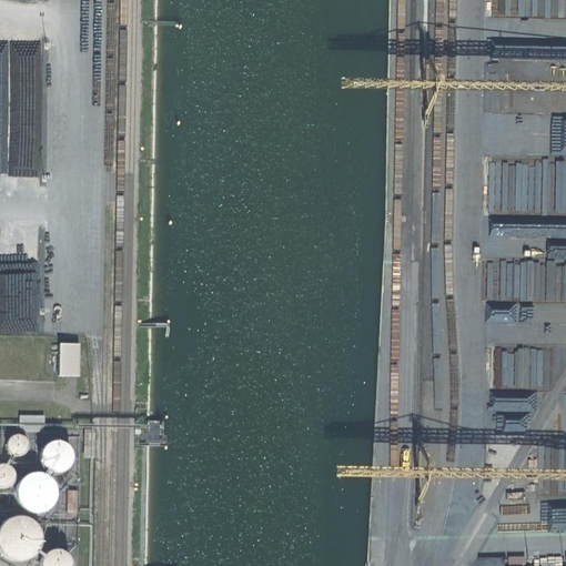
[(80,343),(60,342),(60,374),(80,374),(80,343)]
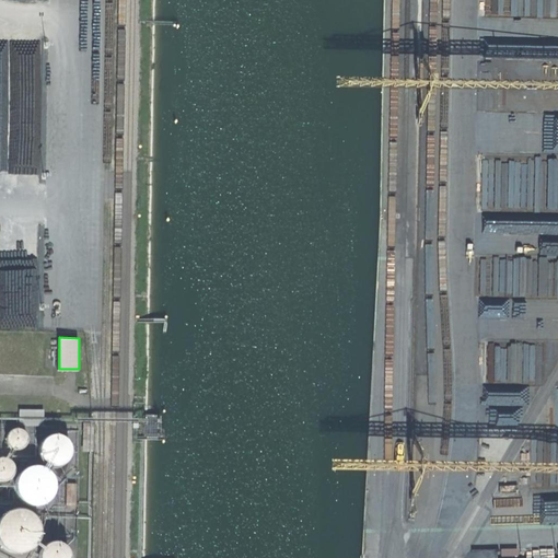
[(34,395),(21,395),(21,423),(45,422),(45,410),(34,410),(34,395)]
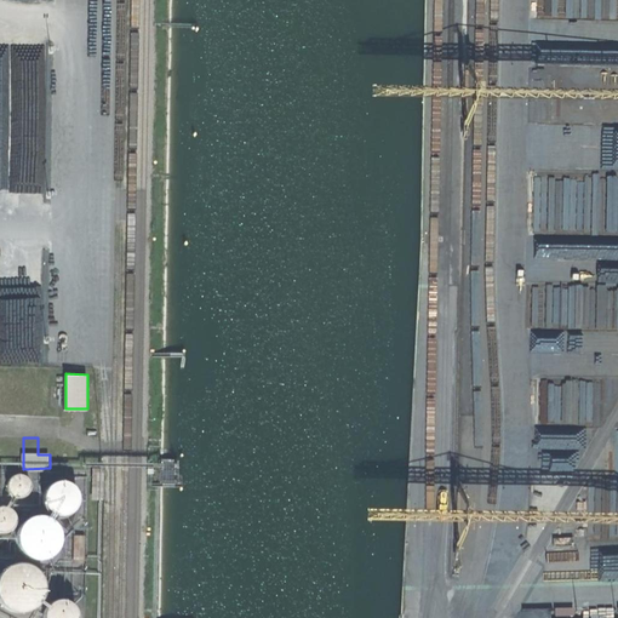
[(27,475),(22,473),(17,473),(13,475),(10,479),(9,482),(9,487),(10,491),(13,495),(17,496),(22,496),(27,495),(29,491),(32,487),(32,482),(29,479),(27,475)]
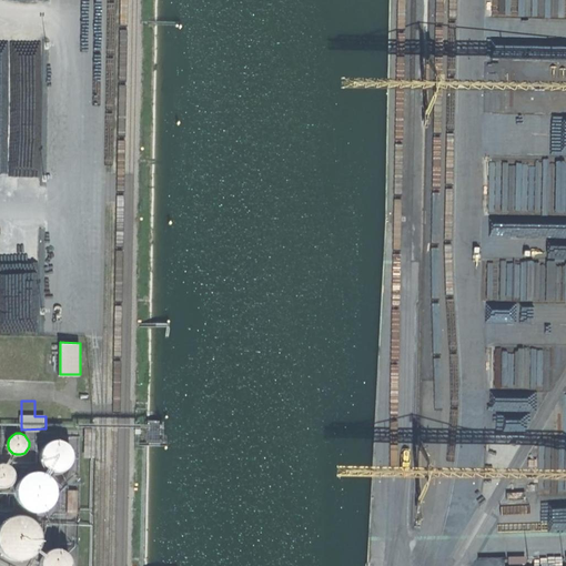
[(41,450),(41,456),(42,462),(44,466),(50,470),(56,472),(61,471),(67,468),(71,464),(72,458),(72,453),(70,447),(67,443),(61,440),(56,440),(50,441),(44,445),(41,450)]
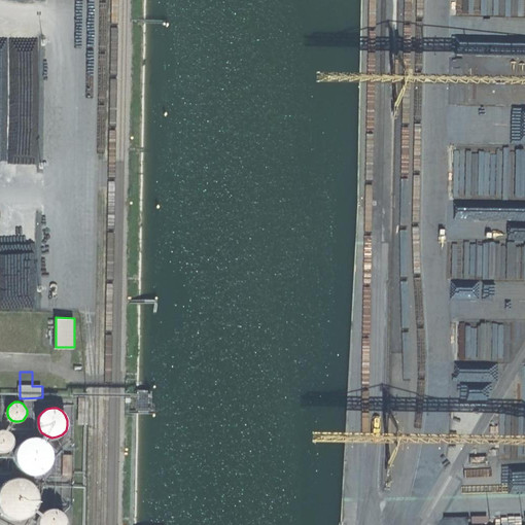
[(5,430),(0,430),(0,429),(0,451),(1,452),(5,452),(9,450),(12,447),(13,443),(13,439),(12,434),(9,431),(5,430)]
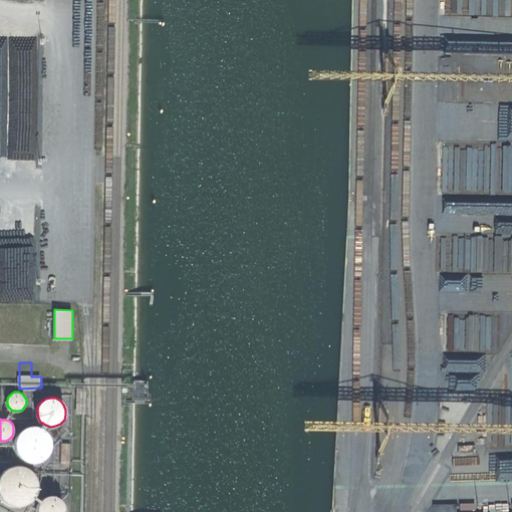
[(23,431),(19,435),(17,440),(16,446),(17,452),(20,457),(25,460),(30,462),(36,463),(42,461),(46,457),(50,453),(51,447),(51,441),(49,436),(45,431),(40,428),(34,427),(29,428),(23,431)]
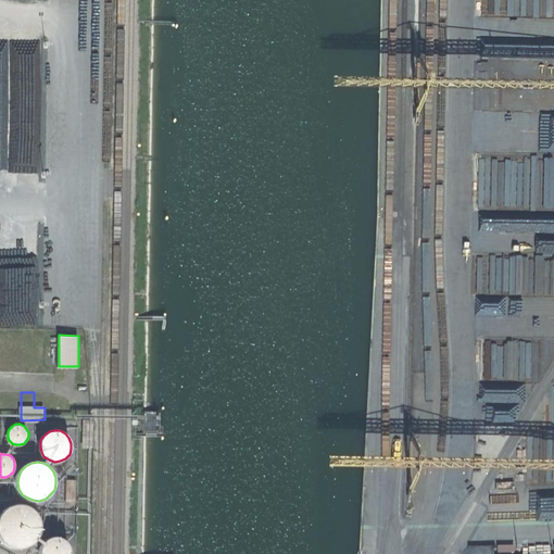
[(32,518),(28,515),(24,512),(19,511),(13,511),(5,513),(0,516),(0,546),(2,550),(8,552),(14,553),(21,553),(26,551),(32,546),(35,541),(37,534),(37,530),(36,524),(32,518)]
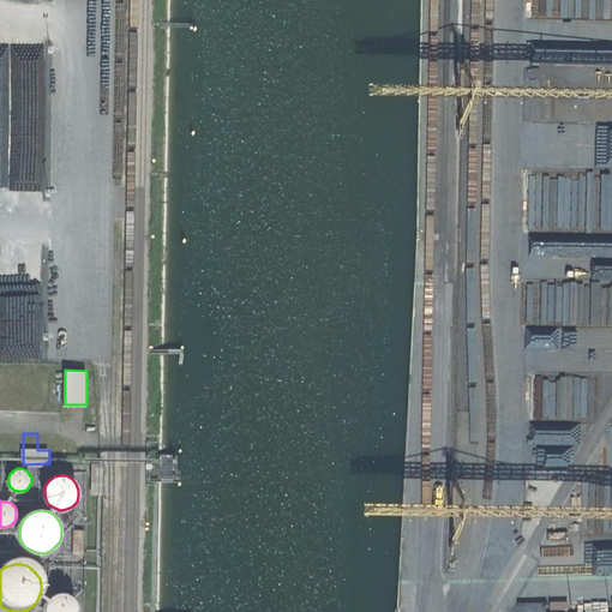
[(77,601),(72,597),(66,593),(59,593),(53,595),(48,600),(46,606),(45,611),(78,611),(79,607),(77,601)]
